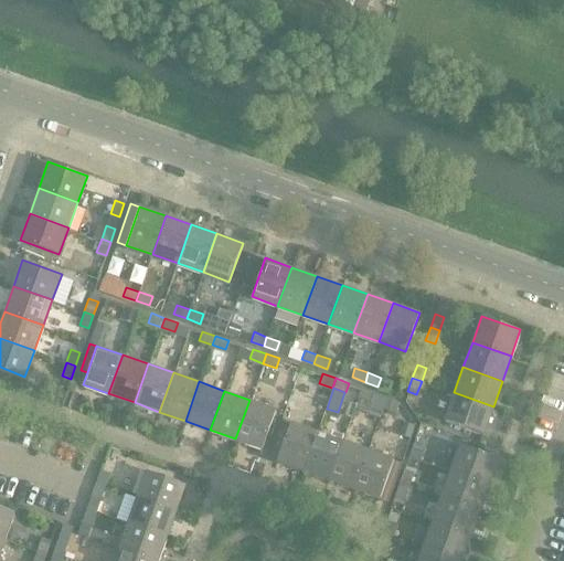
[(370,401),(383,405),(386,397),(373,392),(370,401)]
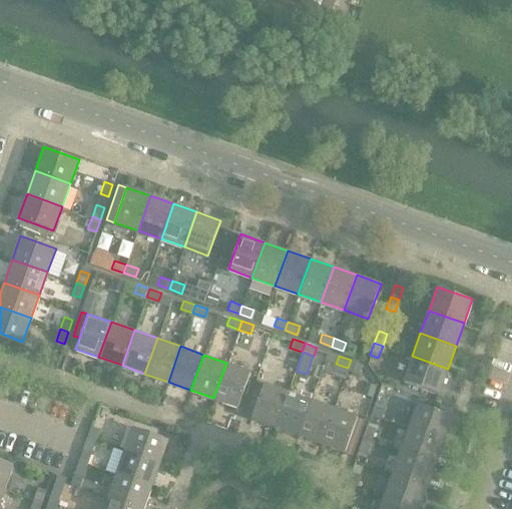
[(448,369),(412,356),(404,380),(439,393),(448,369)]
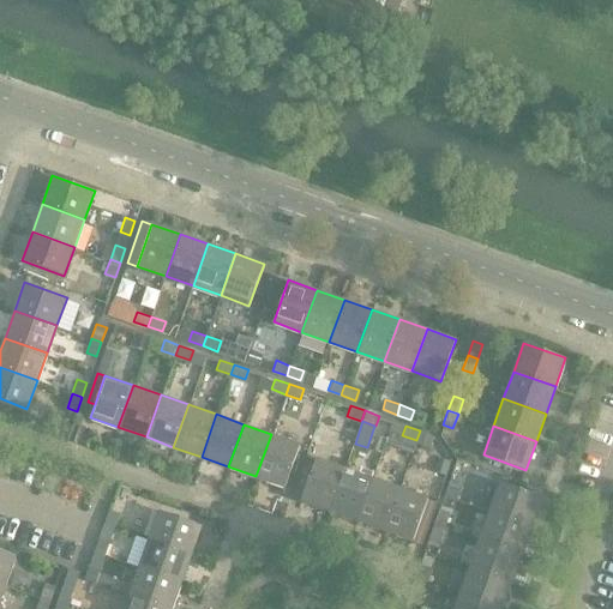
[(434,435),(420,430),(416,440),(431,445),(434,435)]
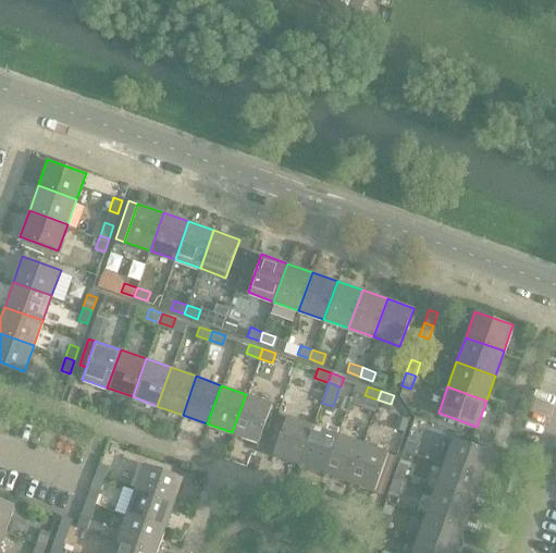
[(272,403),(246,394),(232,432),(258,442),(272,403)]
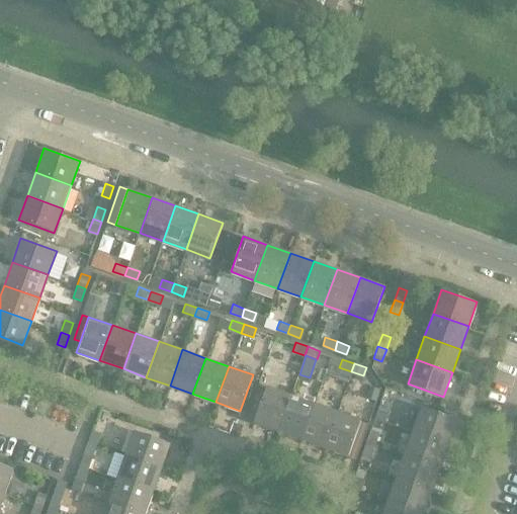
[(254,422),(277,430),(290,395),(266,386),(254,422)]
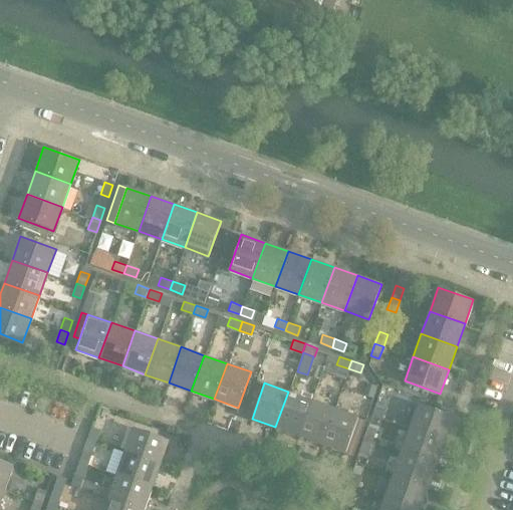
[(311,400),(288,392),(275,427),(298,435),(311,400)]
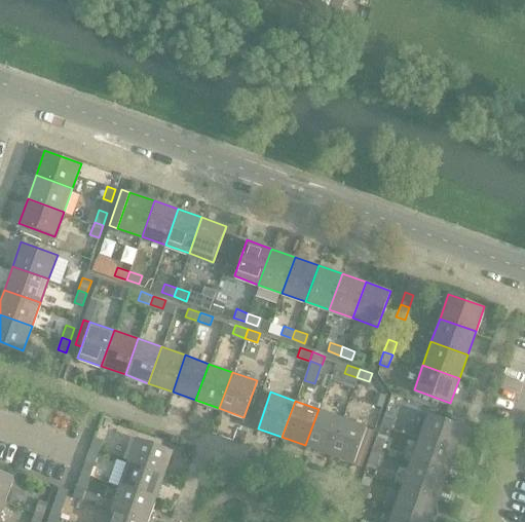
[(342,417),(319,409),(305,445),(329,453),(342,417)]
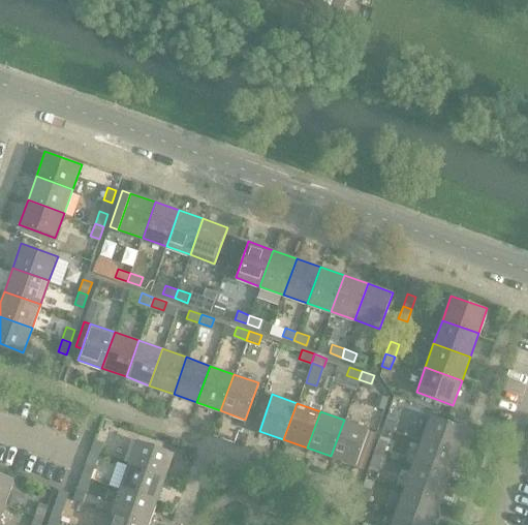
[(396,417),(387,413),(382,426),(392,429),(396,417)]
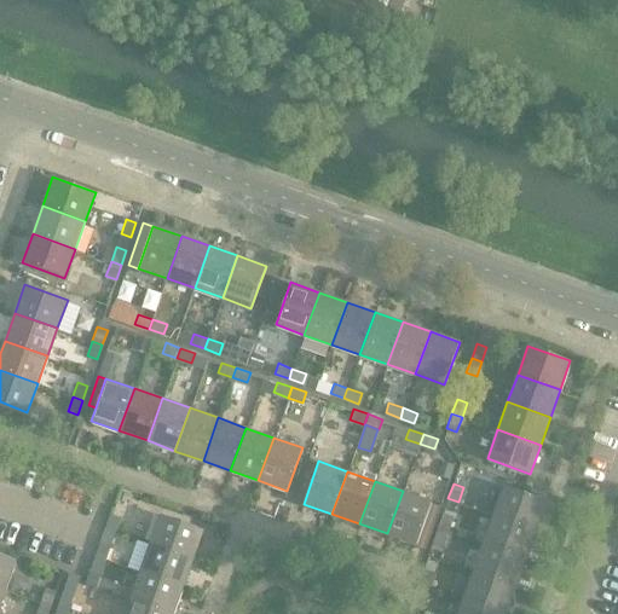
[(503,485),(494,514),(536,529),(546,500),(503,485)]
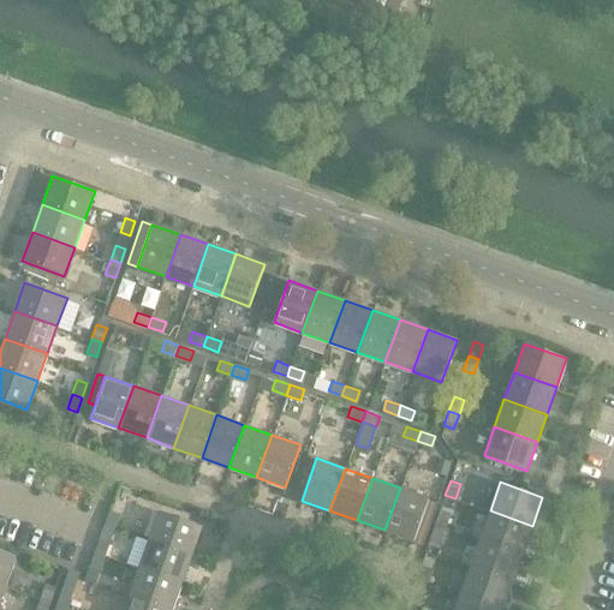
[(429,498),(400,488),(385,530),(413,540),(429,498)]
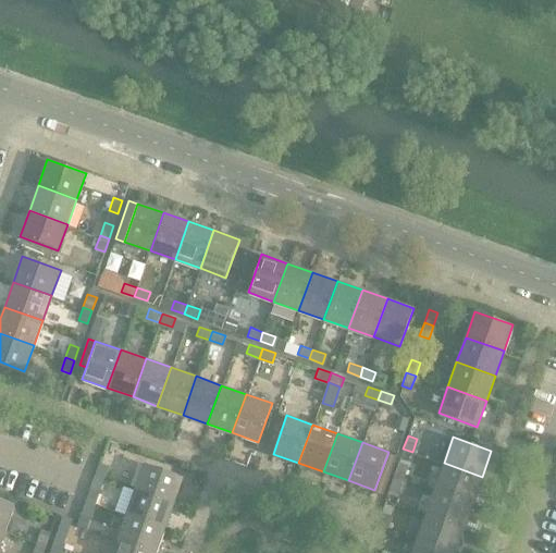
[(399,461),(394,474),(404,477),(408,464),(399,461)]
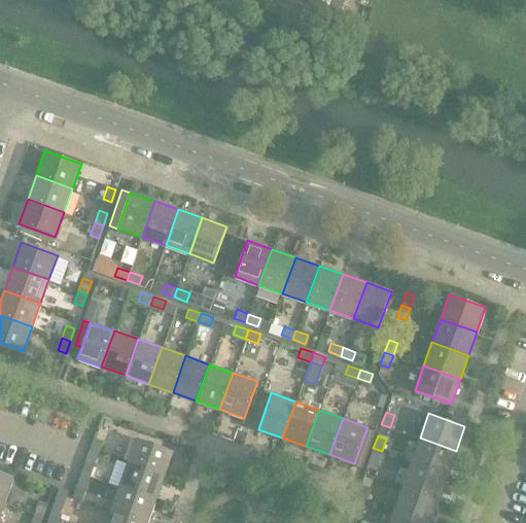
[(90,449),(98,452),(102,440),(94,437),(90,449)]
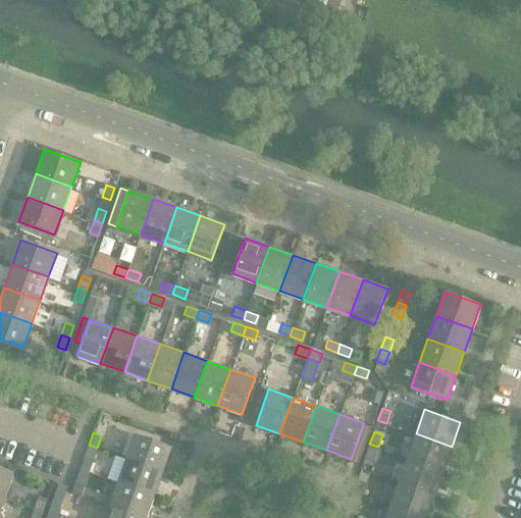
[(135,433),(126,458),(162,470),(171,447),(135,433)]
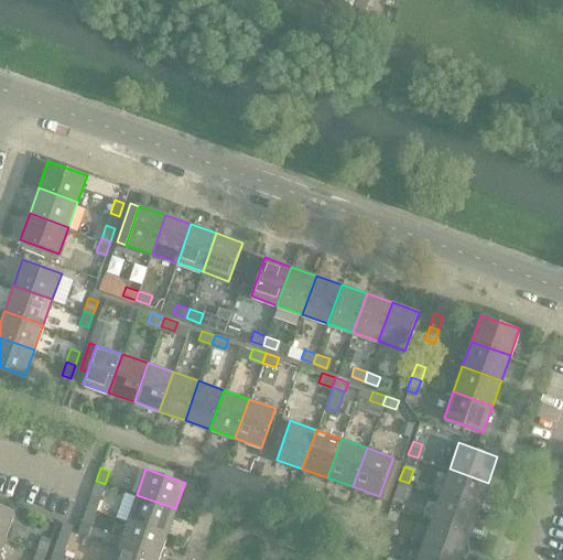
[(488,483),(450,469),(441,494),(479,508),(488,483)]
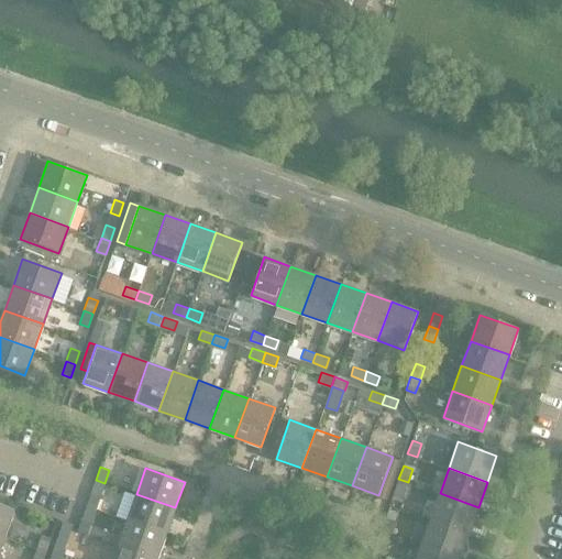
[(408,482),(398,479),(394,492),(403,495),(408,482)]
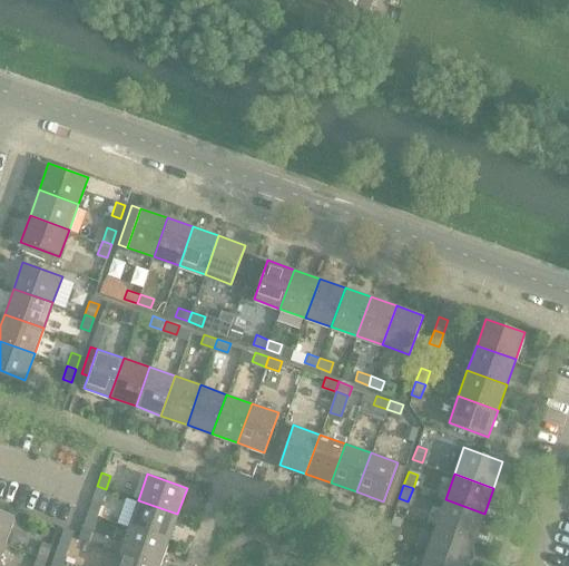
[(101,501),(92,498),(88,511),(97,515),(101,501)]
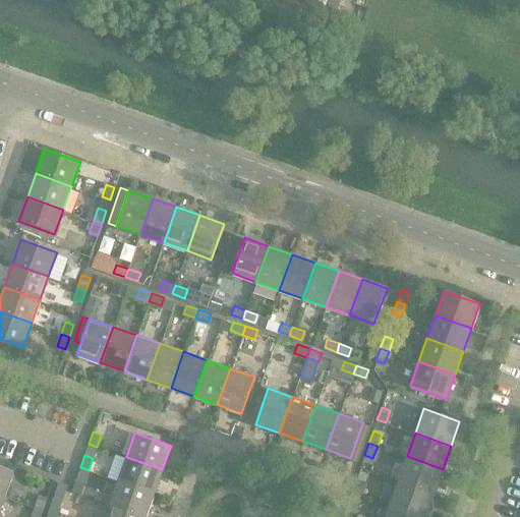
[(443,469),(407,456),(398,479),(435,493),(443,469)]
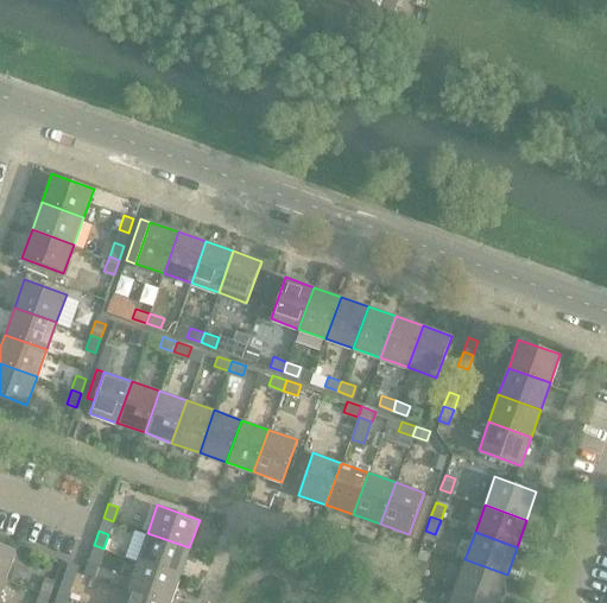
[(189,547),(147,533),(138,560),(179,575),(189,547)]
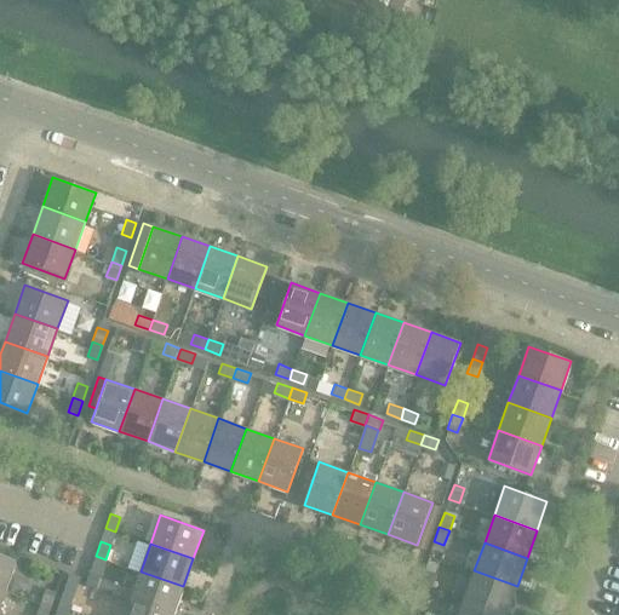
[(0,586),(6,588),(16,559),(0,553),(0,586)]
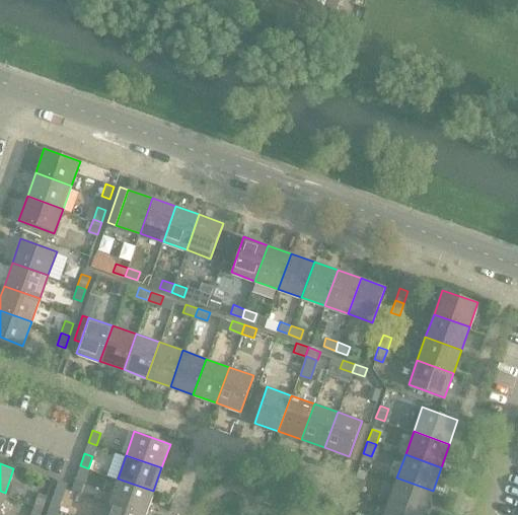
[(88,468),(80,465),(75,477),(84,481),(88,468)]
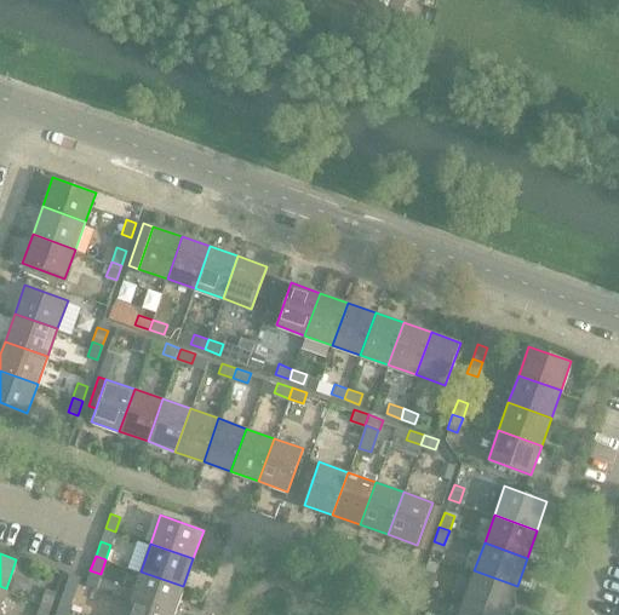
[(435,572),(424,568),(419,582),(429,586),(435,572)]
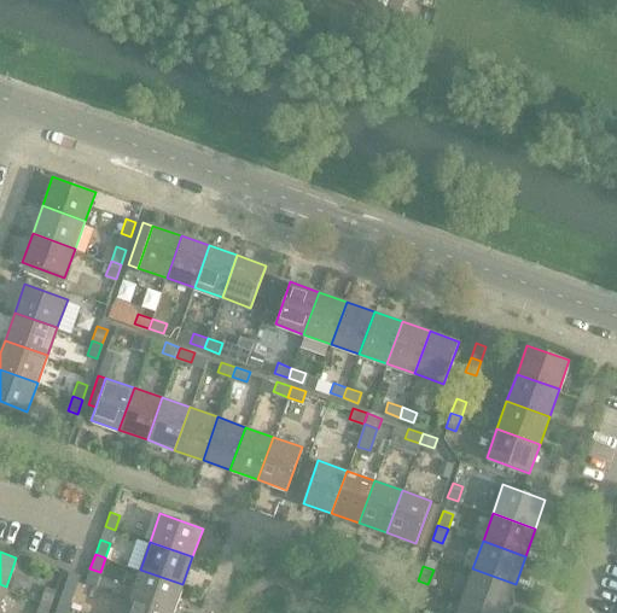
[(516,584),(472,568),(463,596),(505,612),(516,584)]
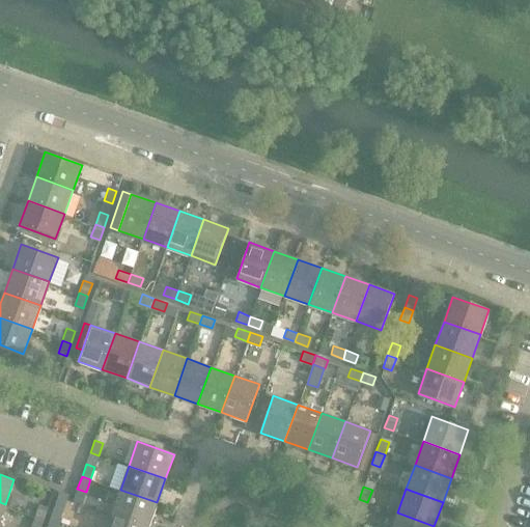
[(157,502),(120,490),(112,514),(148,526),(157,502)]
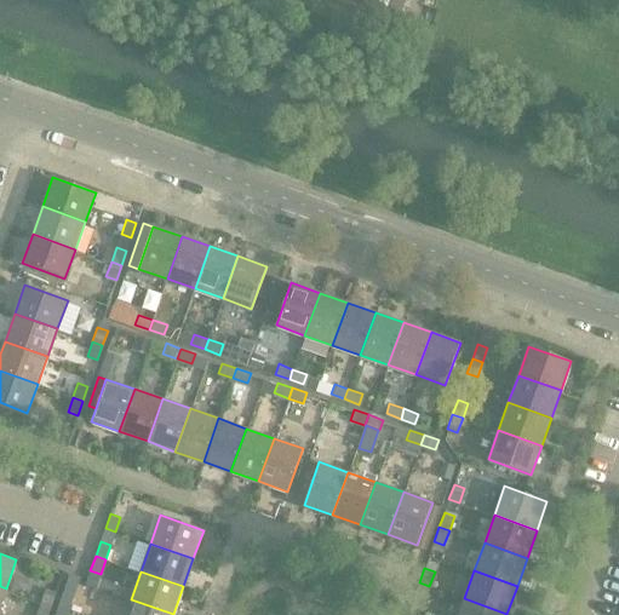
[(429,586),(419,582),(414,597),(424,601),(429,586)]
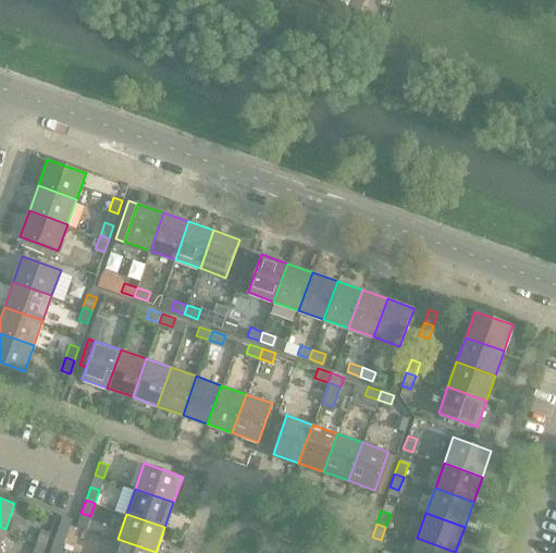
[(41,528),(37,540),(37,541),(46,544),(50,531),(41,528)]
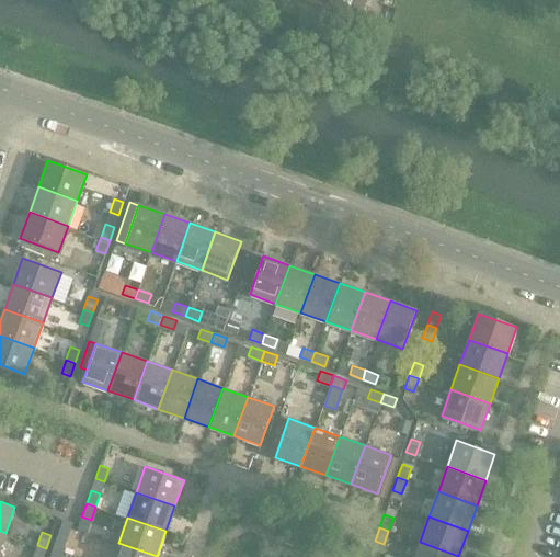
[(57,535),(53,548),(61,552),(67,538),(57,535)]
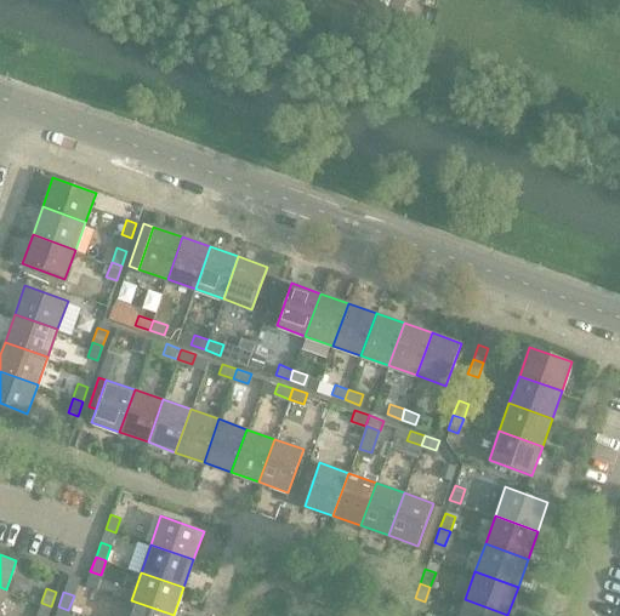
[(506,615),(507,615),(465,599),(459,615),(506,615)]
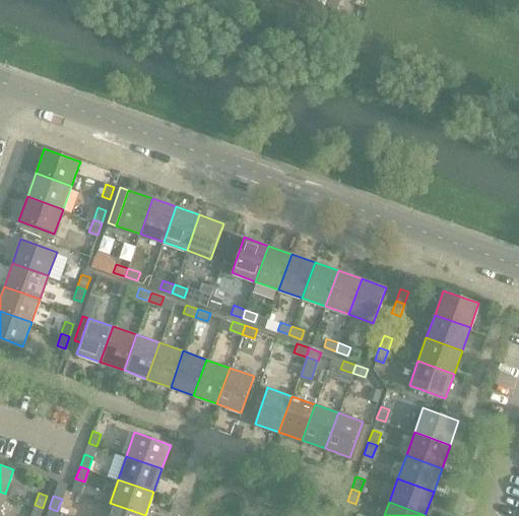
[(144,515),(145,515),(110,503),(105,515),(144,515)]
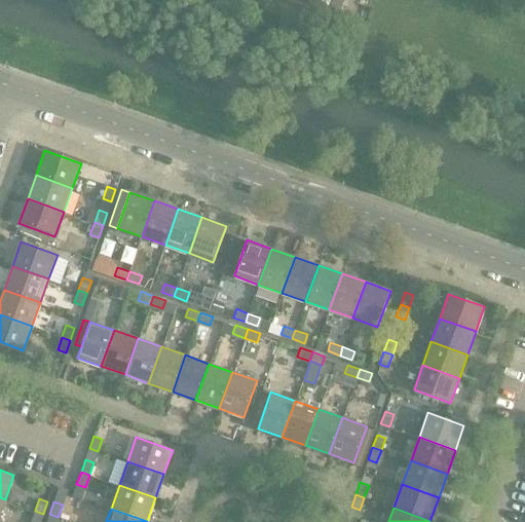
[(43,514),(35,511),(32,519),(40,521),(43,514)]
